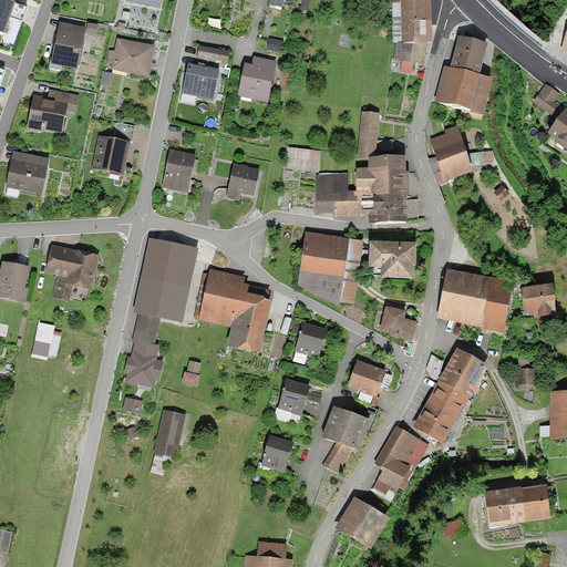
[(3,0),(0,0),(0,32),(6,34),(11,20),(23,24),(29,8),(3,0)]
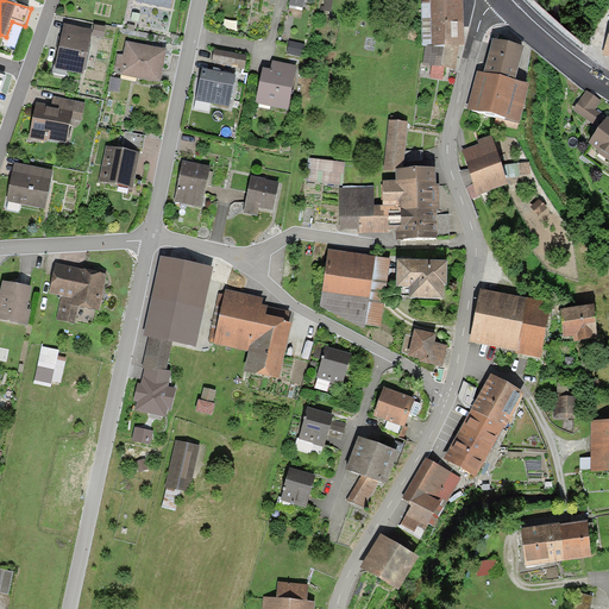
[(422,46),(427,45),(459,45),(464,45),(464,0),(459,0),(431,0),(431,1),(422,1),(422,46)]
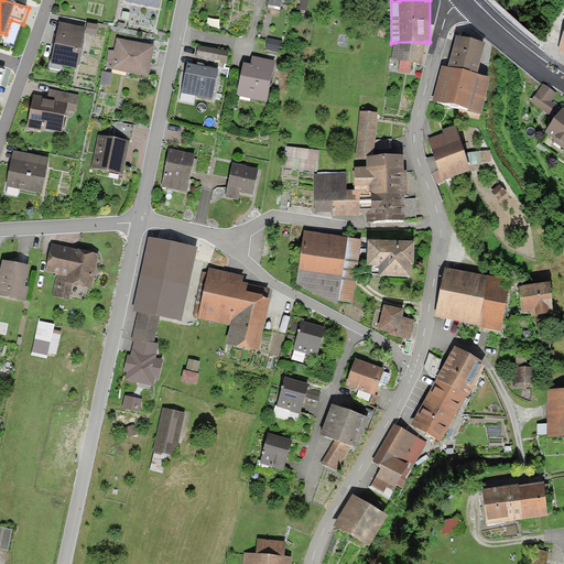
[(86,29),(60,23),(55,44),(51,64),(77,69),(86,29)]
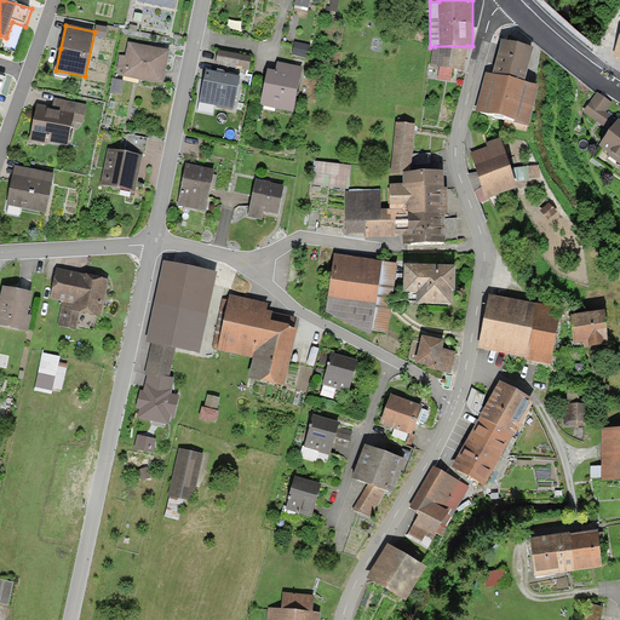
[(108,28),(96,26),(95,36),(105,38),(108,28)]
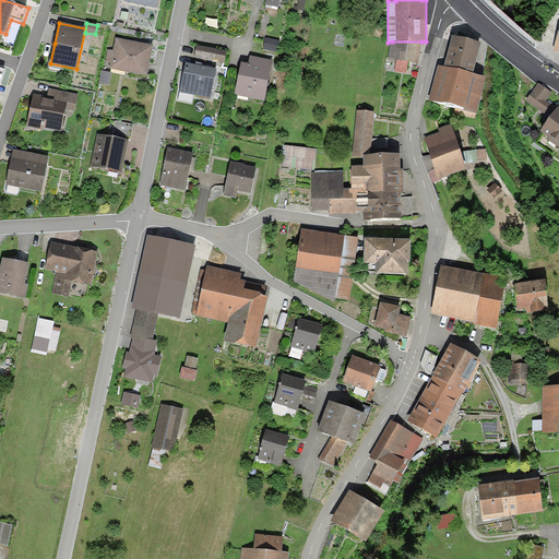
[(444,68),(473,75),(482,45),(454,37),(444,68)]
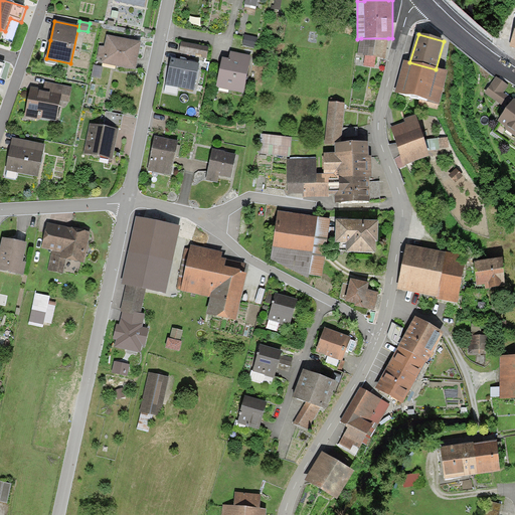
[(125,38),(107,35),(105,46),(100,45),(98,57),(103,58),(102,63),(136,70),(141,41),(125,38)]
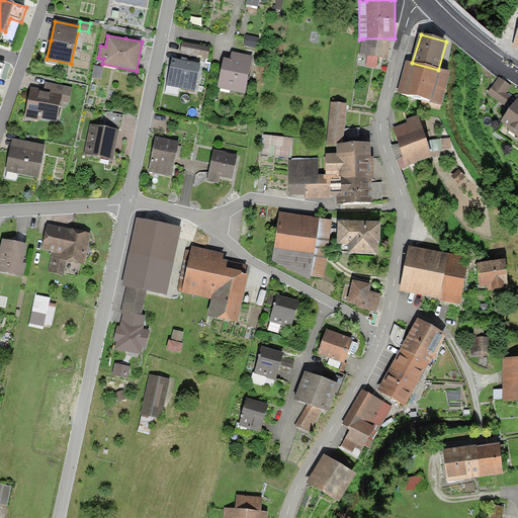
[(258,38),(247,36),(245,46),(256,48),(258,38)]
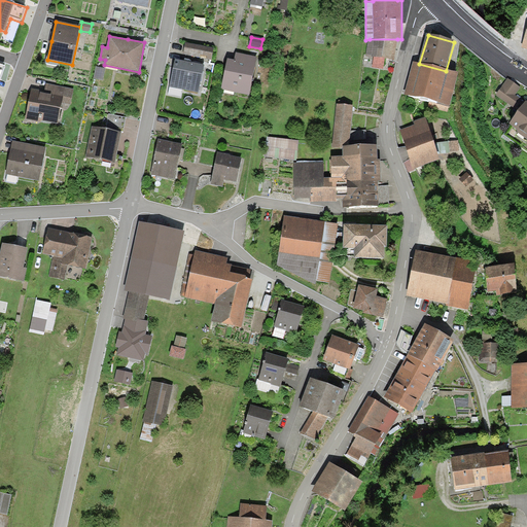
[(394,60),(397,39),(370,39),(366,57),(374,58),(373,67),(384,69),(385,59),(394,60)]
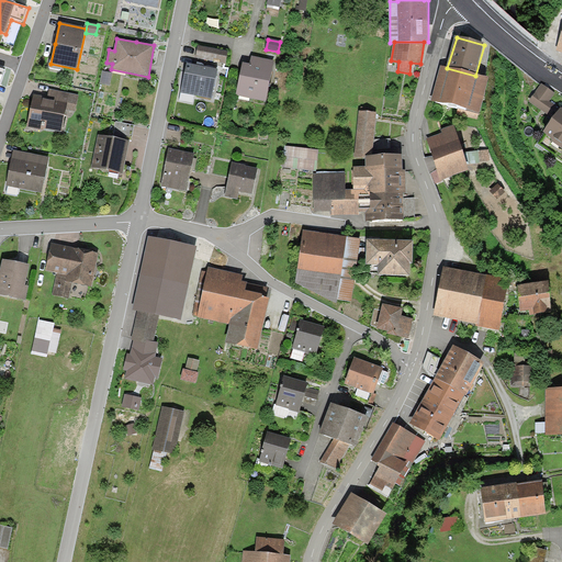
[(228,53),(198,46),(195,57),(226,64),(228,53)]
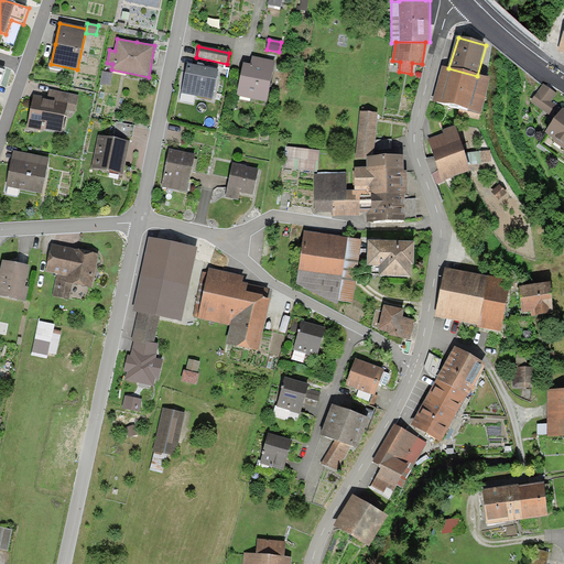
[(267,101),(274,61),(252,56),(250,63),(242,62),(237,95),(267,101)]
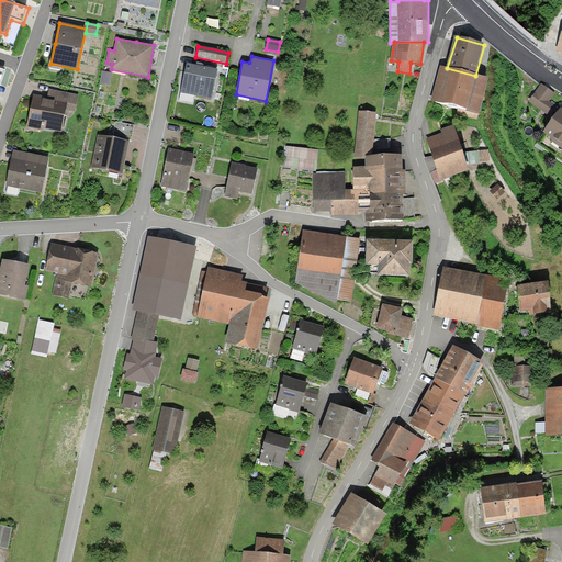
[(198,66),(188,64),(182,93),(212,100),(217,70),(198,66)]
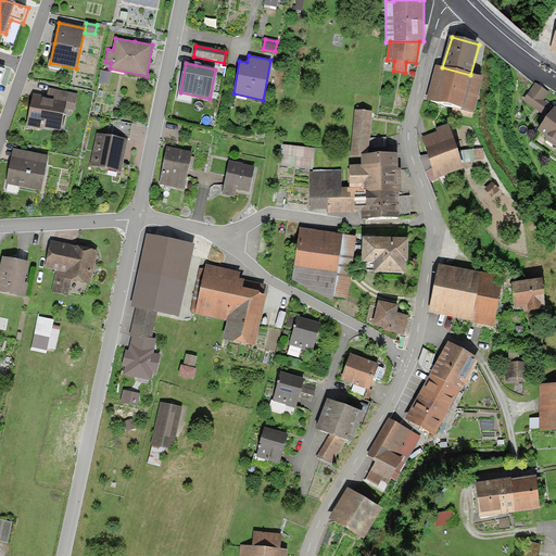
[(470,75),(442,67),(437,66),(427,100),(474,112),(483,79),(470,75)]
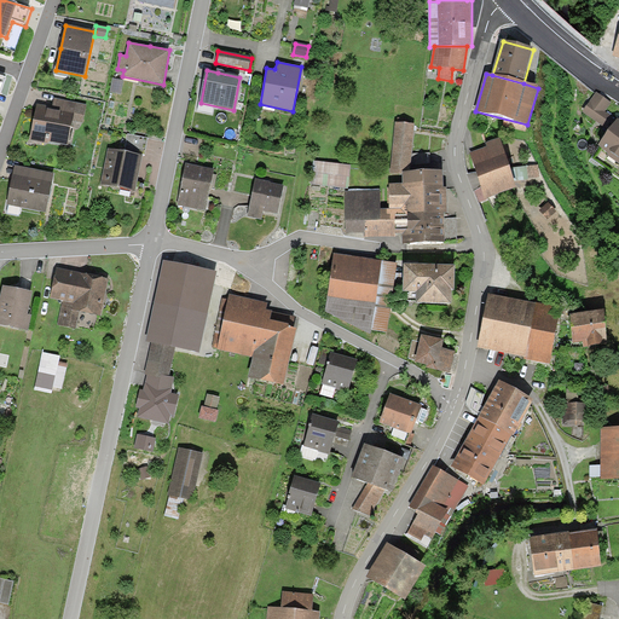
[(113,77),(110,92),(121,94),(123,80),(113,77)]
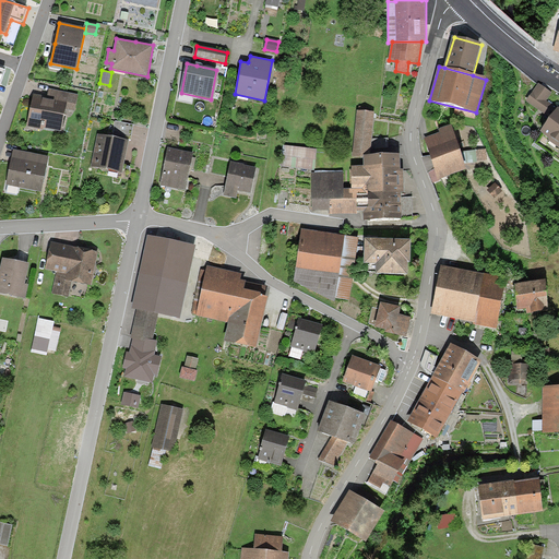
[(551,92),(539,84),(525,102),(549,119),(539,133),(558,147),(558,108),(546,99),(551,92)]
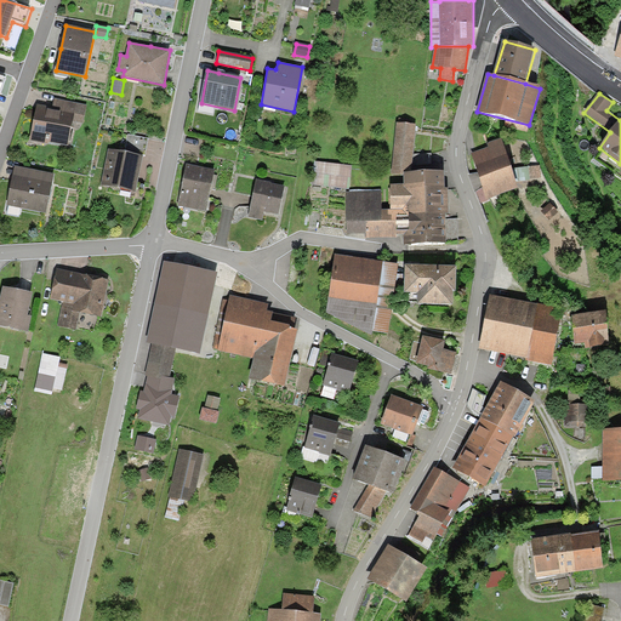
[(53,107),(36,104),(30,142),(49,146),(50,143),(69,147),(74,123),(84,124),(86,104),(55,98),(53,107)]
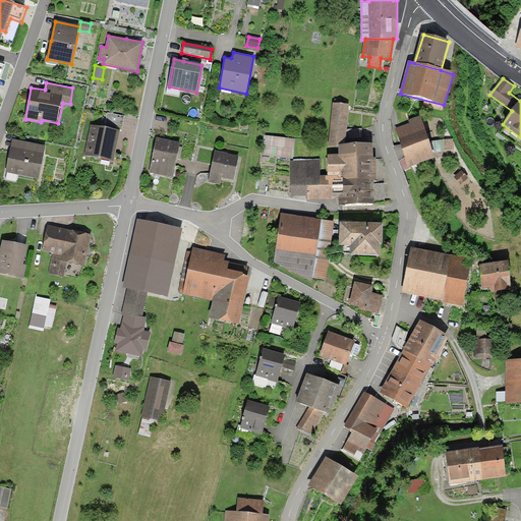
[(339,145),(345,145),(346,138),(347,129),(349,105),(333,104),(328,147),(339,147),(339,145)]
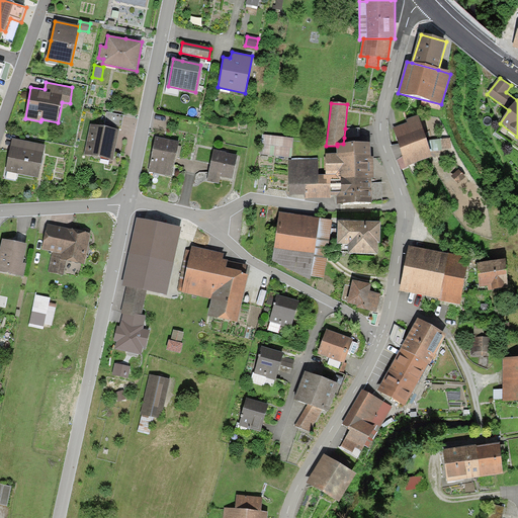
[(107,112),(104,127),(118,130),(120,131),(123,116),(107,112)]
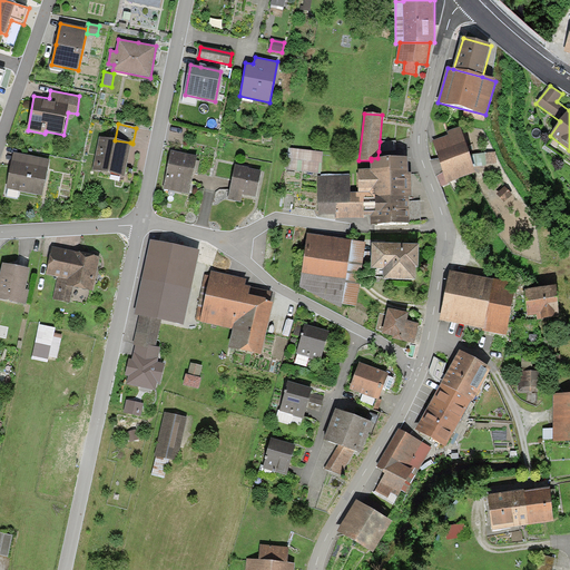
[(449,136),(433,141),(442,173),(436,176),(441,186),(475,174),(461,128),(446,133),(449,136)]
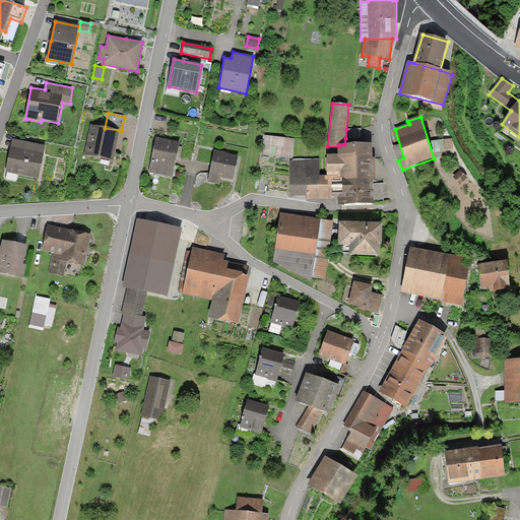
[(105,128),(91,125),(85,154),(113,159),(119,130),(105,128)]
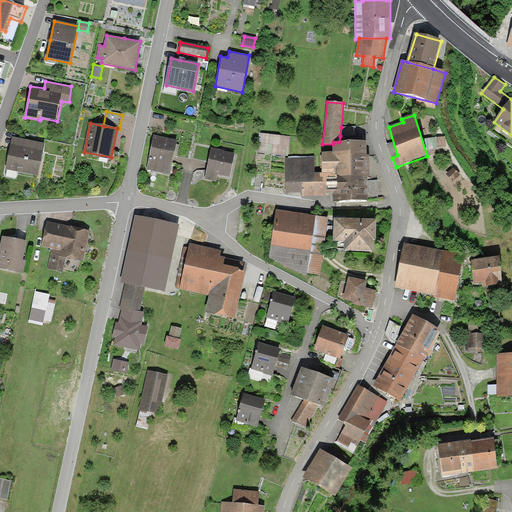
[(353,127),(341,127),(340,136),(353,136),(353,127)]
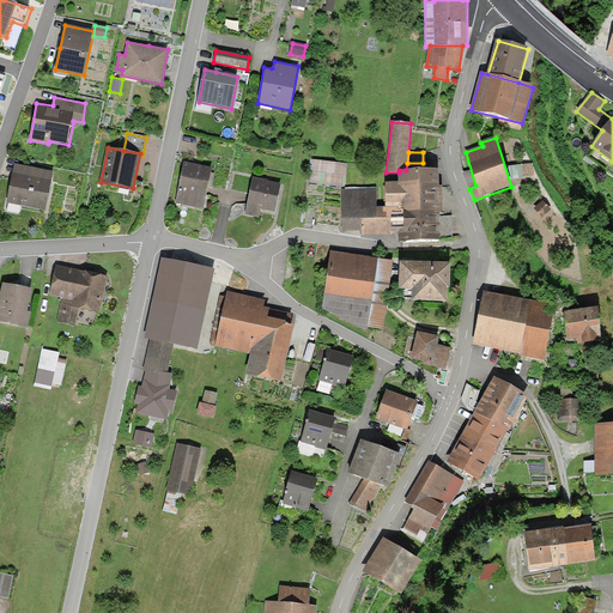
[(347,164),(309,161),(307,184),(345,188),(347,164)]
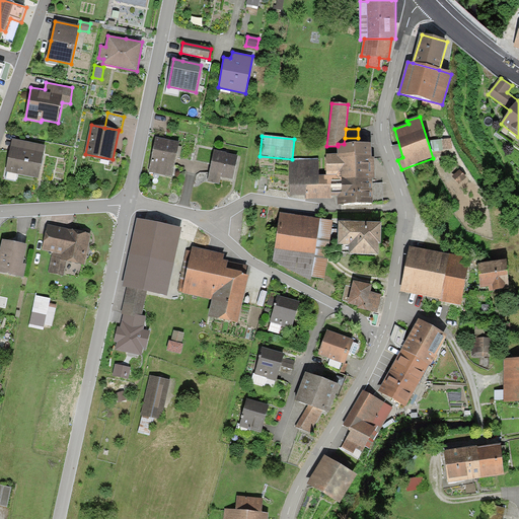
[(178,142),(156,138),(150,172),(172,176),(178,142)]
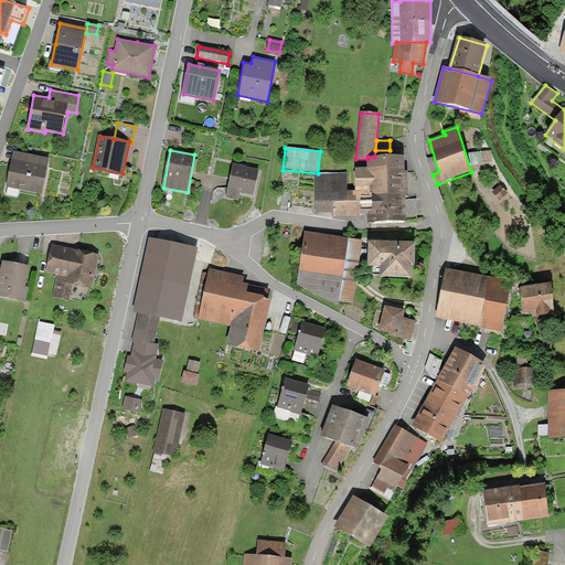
[(49,159),(14,151),(7,187),(10,187),(8,195),(16,196),(18,189),(41,193),(49,159)]
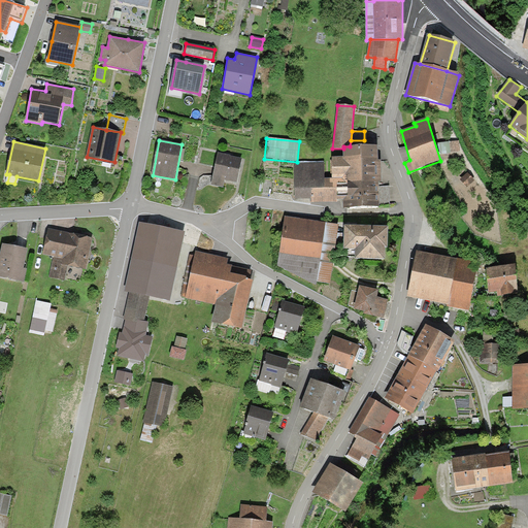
[(459,141),(437,143),(438,155),(460,153),(459,141)]
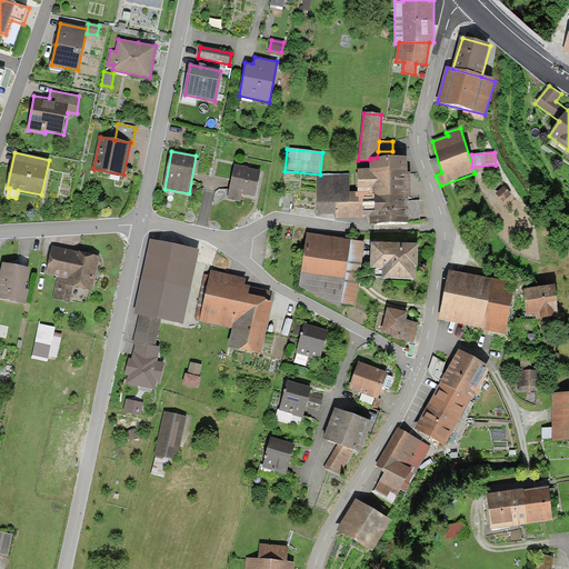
[(409,223),(420,220),(420,201),(408,201),(408,196),(410,196),(410,173),(408,173),(407,158),(377,158),(370,158),(370,160),(370,169),(357,169),(358,192),(350,193),(349,176),(318,177),(318,215),(336,215),(336,218),(363,218),(363,215),(371,215),(371,223),(409,223)]
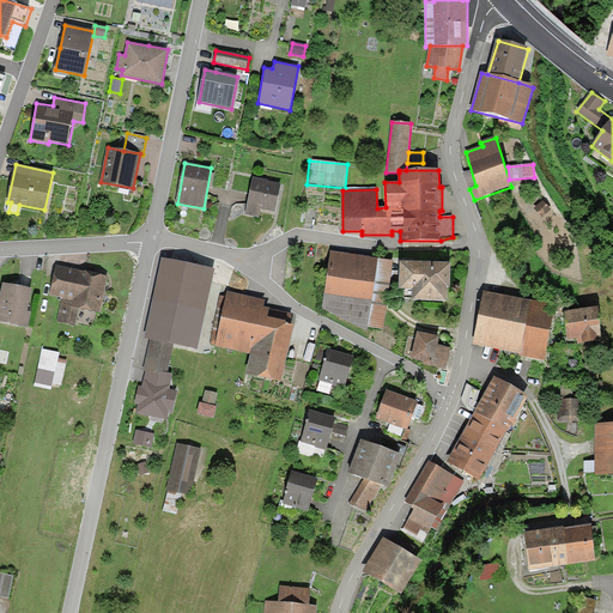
[(263,180),(254,177),(246,214),(260,218),(262,210),(274,212),(281,183),(263,180)]
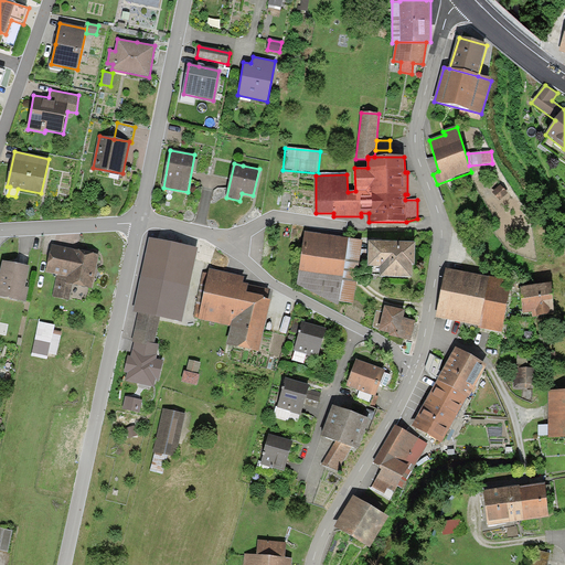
[(363,241),(306,232),(298,284),(339,304),(353,305),(363,241)]
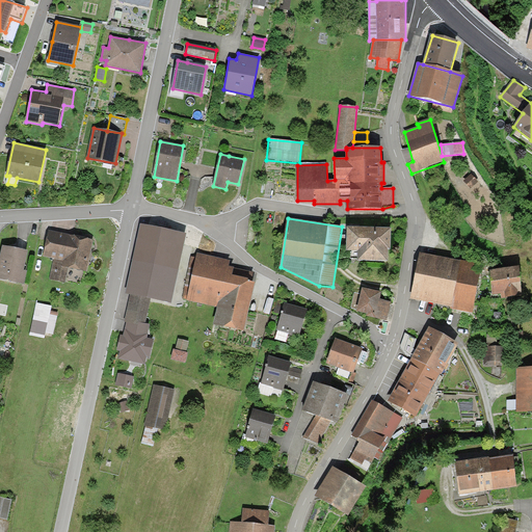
[(178,272),(186,235),(140,224),(133,263),(178,272)]
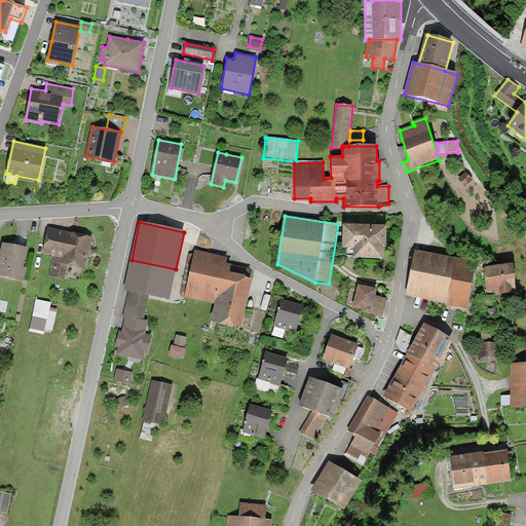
[(352,226),(343,225),(342,249),(355,249),(354,258),(384,259),(384,248),(386,249),(387,227),(352,226)]
